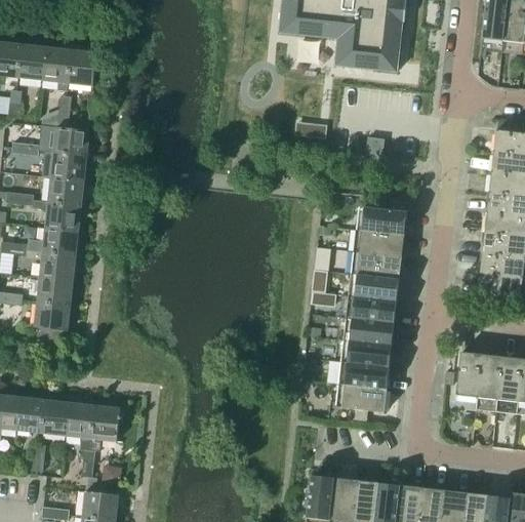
[(283,0),(279,32),(338,38),(335,65),(397,71),(402,22),(404,22),(407,0),(283,0)]
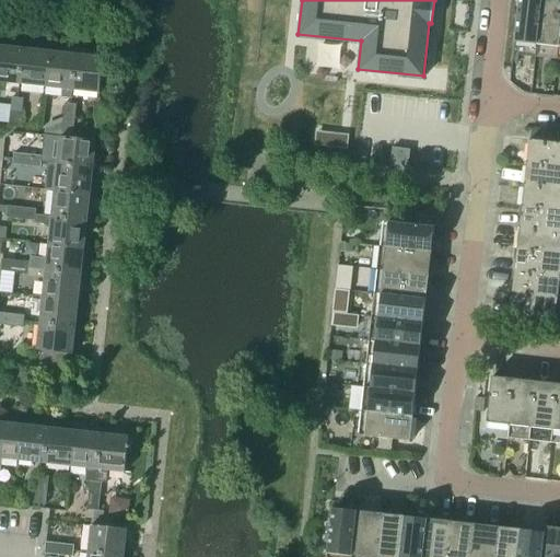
[(518,0),(514,39),(537,42),(541,0),(518,0)]
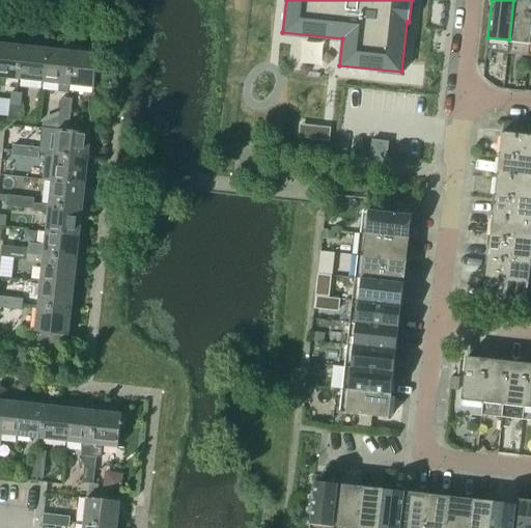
[(513,0),(509,39),(530,43),(530,29),(530,0),(513,0)]
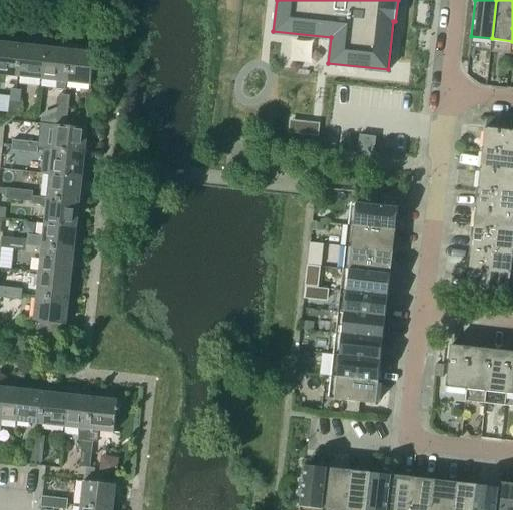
[(0,40),(0,73),(18,76),(22,37),(10,36),(9,41),(0,40)]
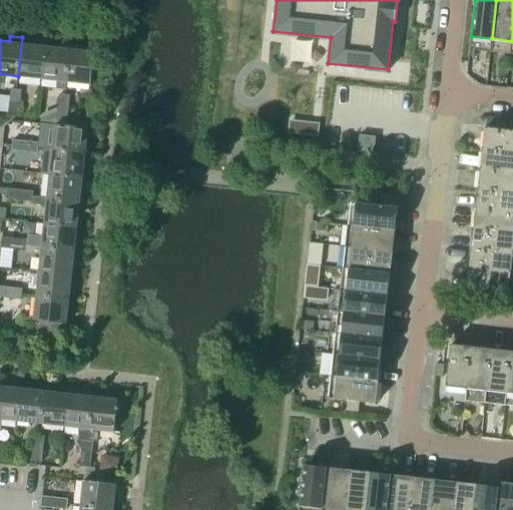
[(22,37),(18,76),(42,78),(45,45),(34,44),(34,38),(22,37)]
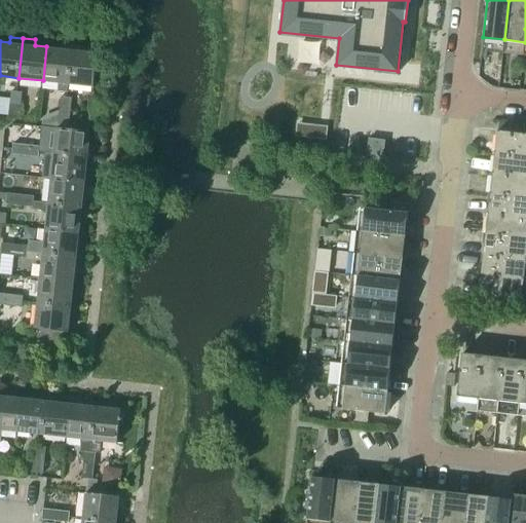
[(46,46),(43,80),(59,82),(58,90),(67,90),(68,83),(72,43),(61,42),(60,48),(46,46)]
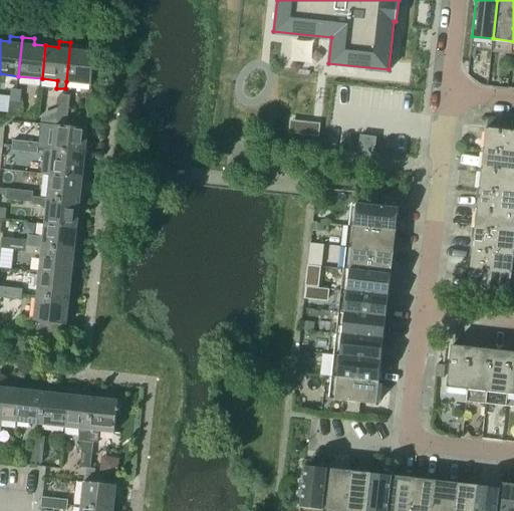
[(70,42),(66,81),(91,84),(95,51),(81,49),(82,43),(70,42)]
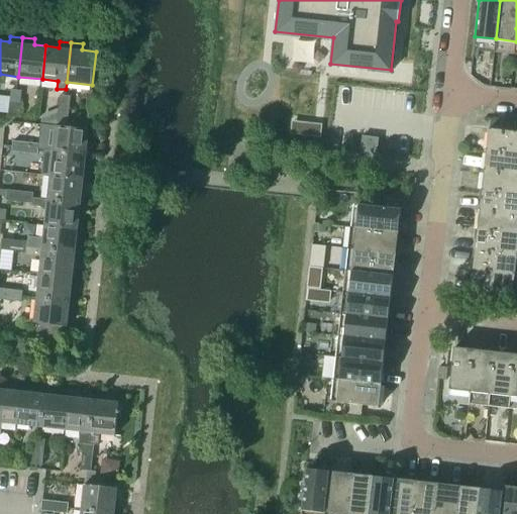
[(11,88),(10,101),(20,102),(22,90),(11,88)]
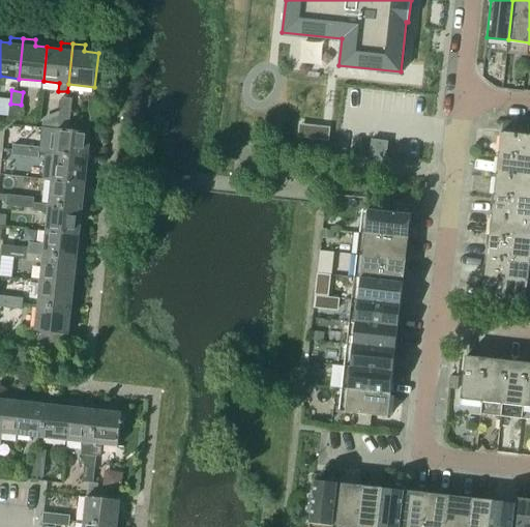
[(61,96),(60,110),(71,111),(72,97),(61,96)]
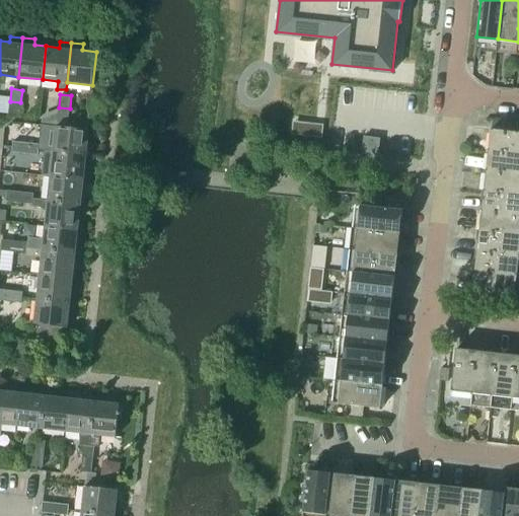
[(8,115),(19,116),(20,102),(10,101),(8,115)]
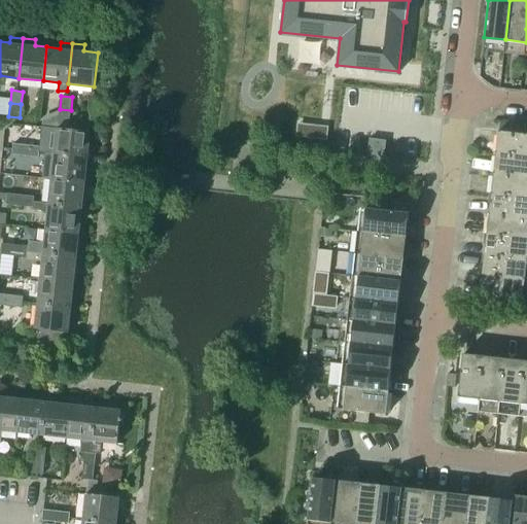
[(45,117),(44,126),(58,127),(63,128),(64,123),(69,124),(70,119),(71,110),(60,109),(59,111),(45,117)]
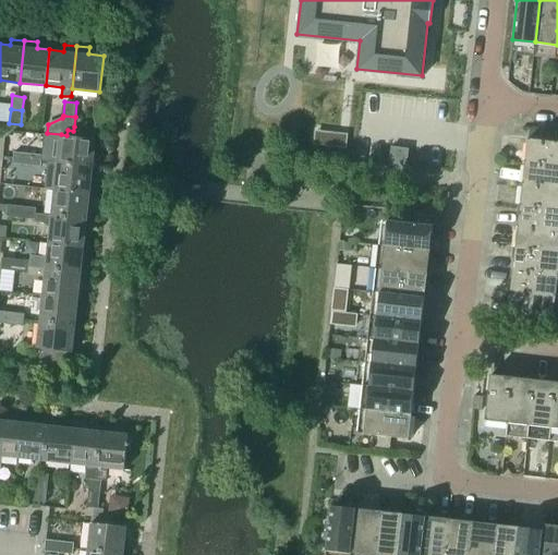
[(328,131),(327,144),(344,146),(346,133),(328,131)]
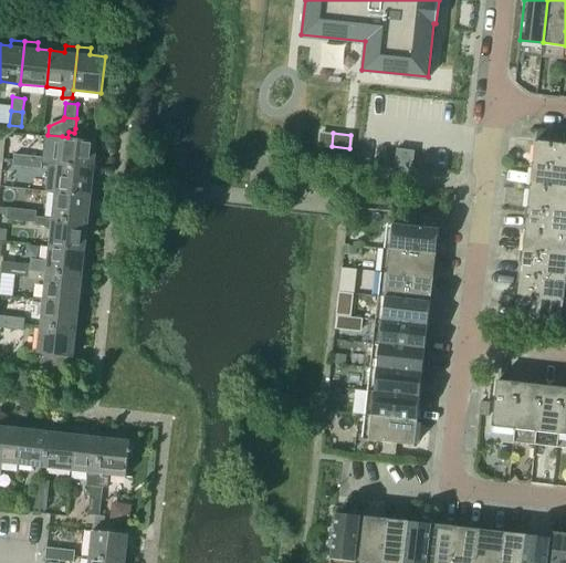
[(43,155),(42,162),(48,162),(101,169),(103,155),(95,155),(97,141),(96,141),(67,137),(62,136),(48,135),(45,134),(43,155)]
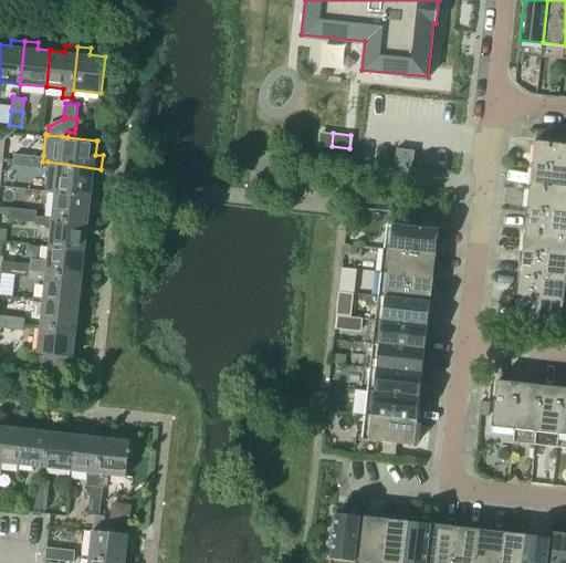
[(565,143),(535,139),(533,162),(565,165),(565,143)]
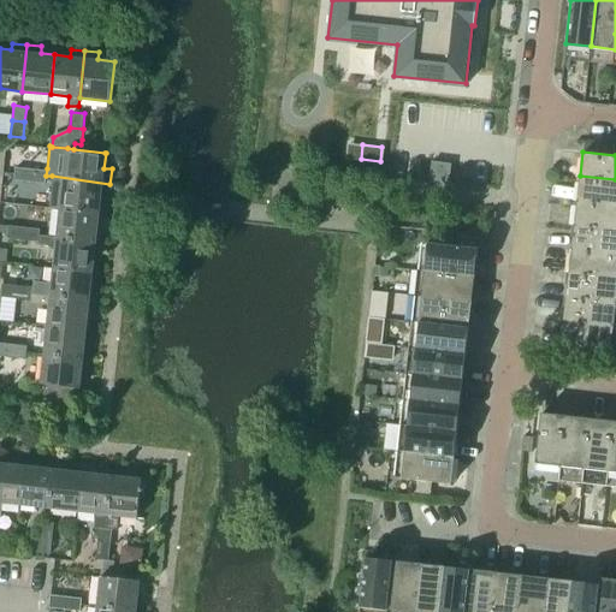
[(431,160),(430,179),(449,182),(450,162),(431,160)]
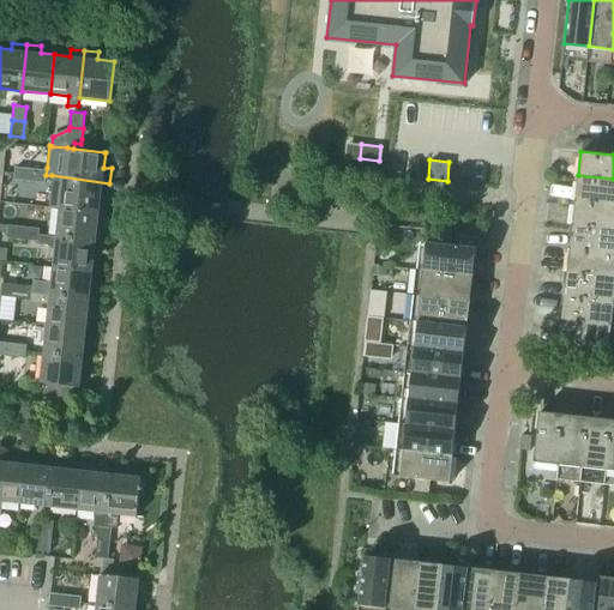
[(14,164),(13,177),(29,180),(30,167),(14,164)]
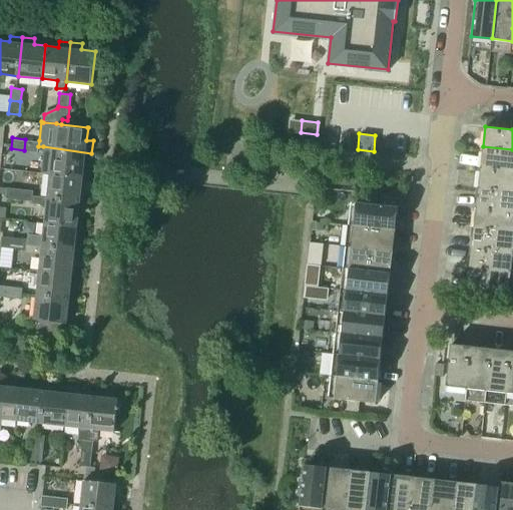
[(25,139),(24,150),(37,151),(38,146),(39,140),(25,139)]
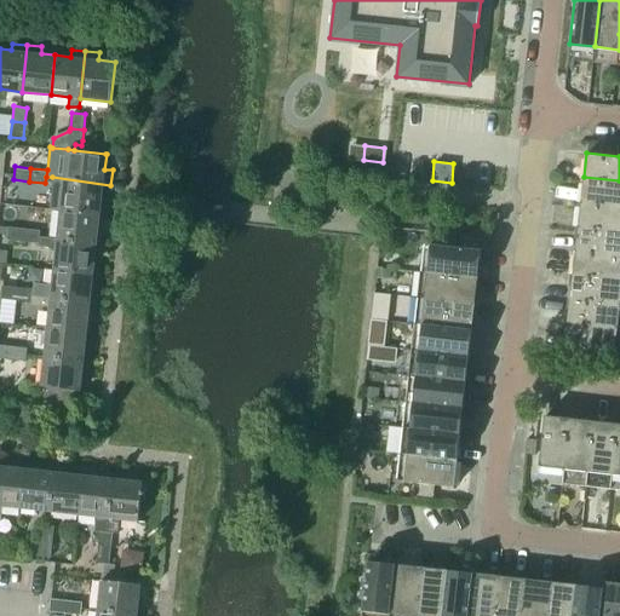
[(52,177),(49,207),(61,209),(99,213),(102,197),(109,199),(110,185),(52,177)]
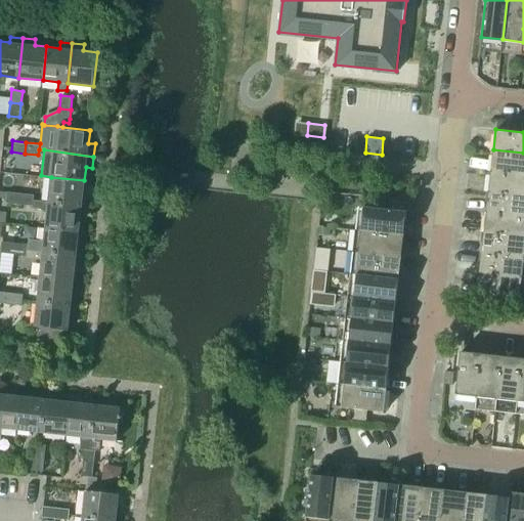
[(523,153),(493,149),(490,170),(523,174),(523,153)]
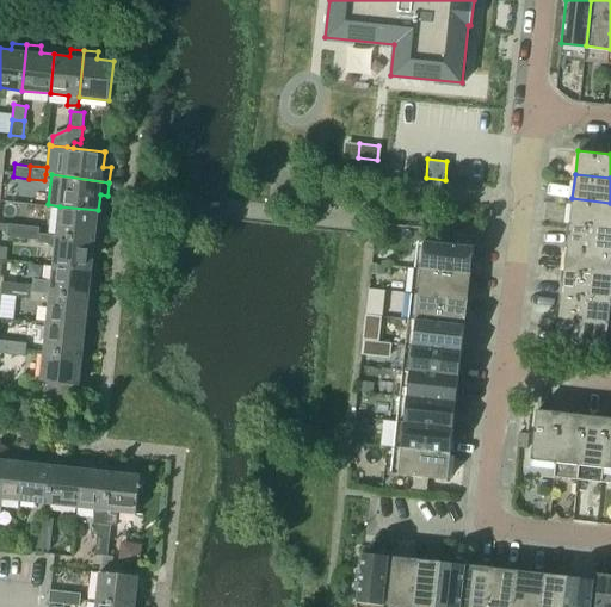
[(610,203),(572,198),(569,222),(610,227),(610,203)]
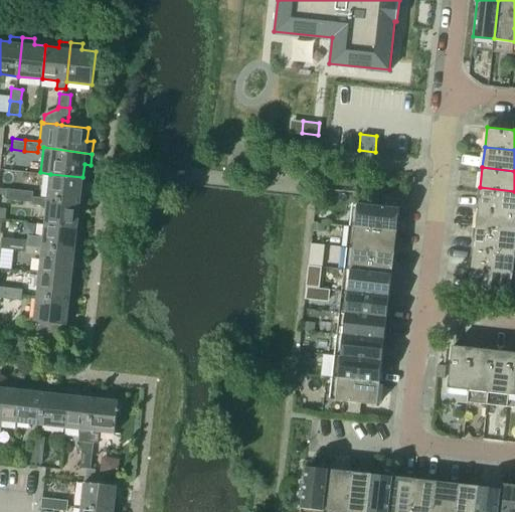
[(50,174),(47,197),(87,201),(88,190),(81,189),(82,177),(50,174)]
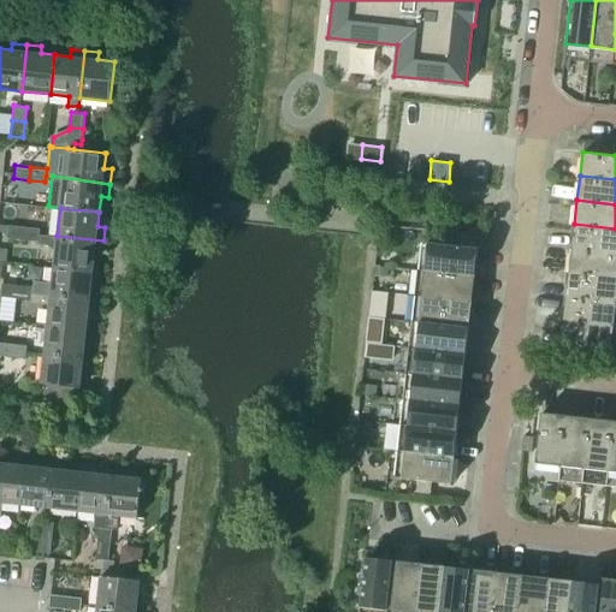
[(9,224),(6,237),(22,239),(24,225),(9,224)]
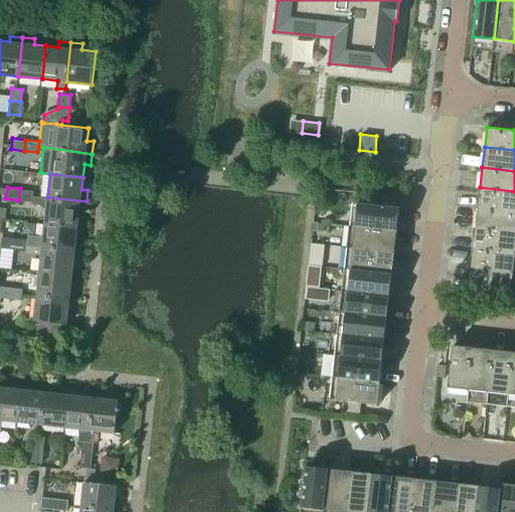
[(479,199),(478,207),(514,211),(514,191),(480,187),(479,199)]
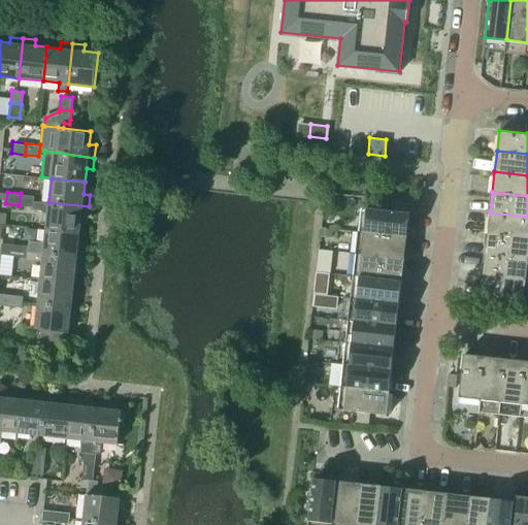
[(21,193),(19,205),(34,207),(47,211),(47,214),(46,227),(79,231),(81,219),(88,220),(89,206),(48,202),(33,200),(34,195),(21,193)]
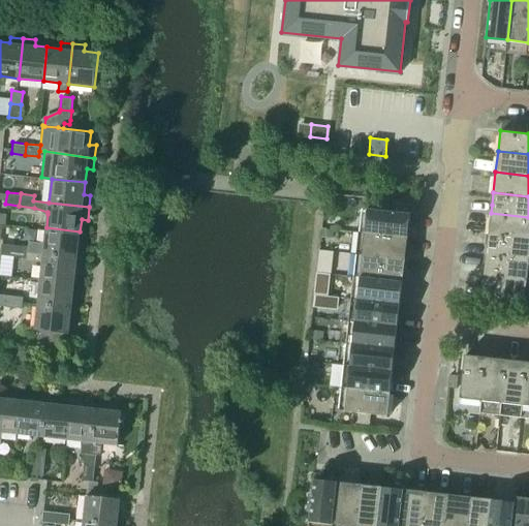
[(367,208),(365,230),(407,236),(409,214),(409,213),(367,208)]
